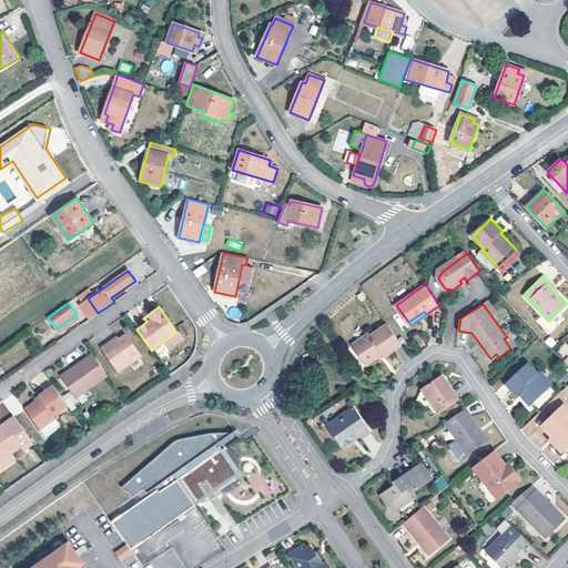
[(77,314),(57,328),(61,334),(81,320),(77,314)]
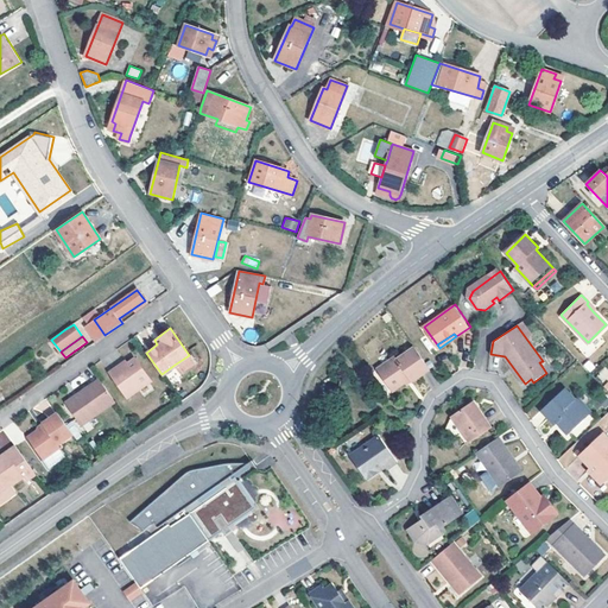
[(392,391),(406,381),(405,379),(410,377),(412,380),(430,368),(416,346),(398,358),(396,355),(378,368),(392,391)]
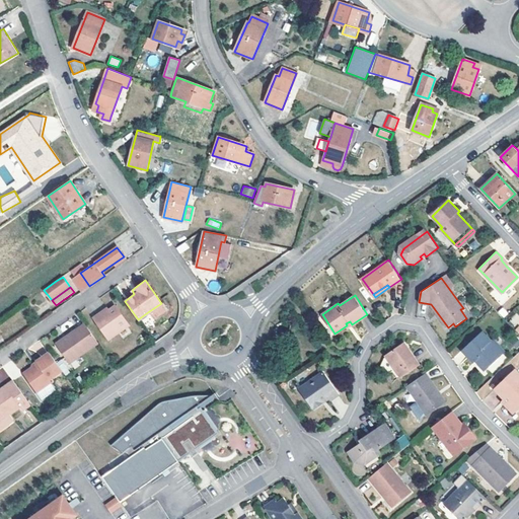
[(109,309),(107,307),(93,317),(108,339),(129,324),(116,305),(109,309)]
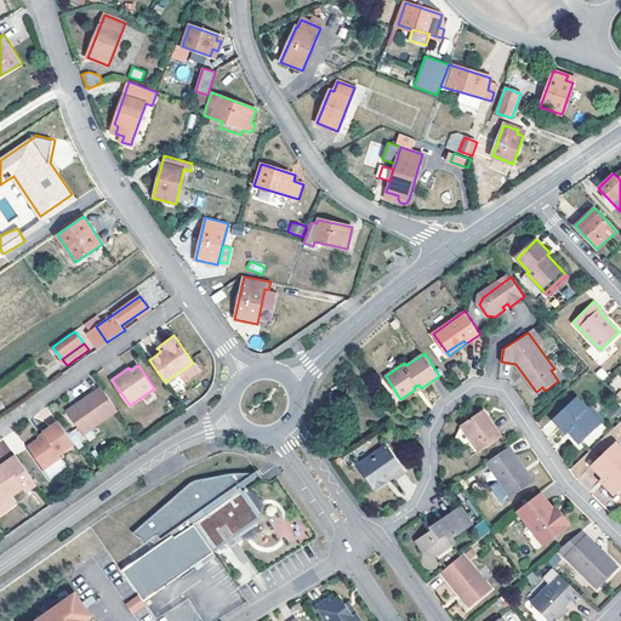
[(184,381),(178,372),(165,382),(171,391),(184,381)]
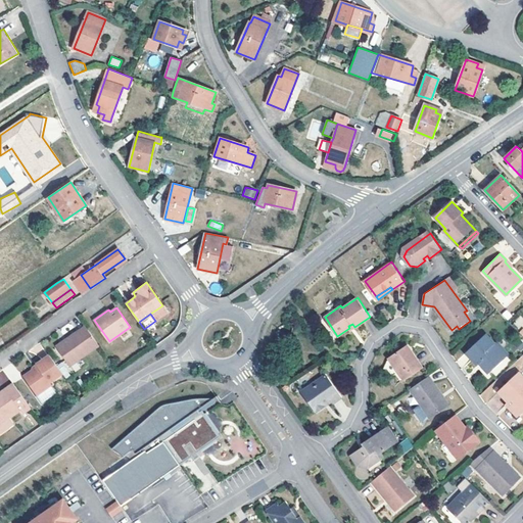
[(518,328),(522,325),(522,318),(522,317),(514,322),(518,328)]
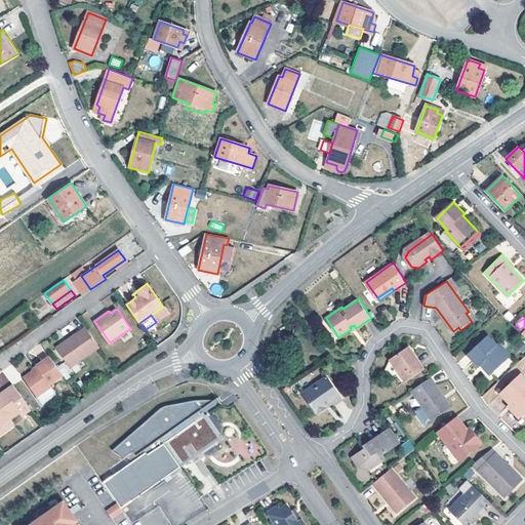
[(67,347),(59,352),(71,367),(99,348),(86,328),(64,344),(67,347)]
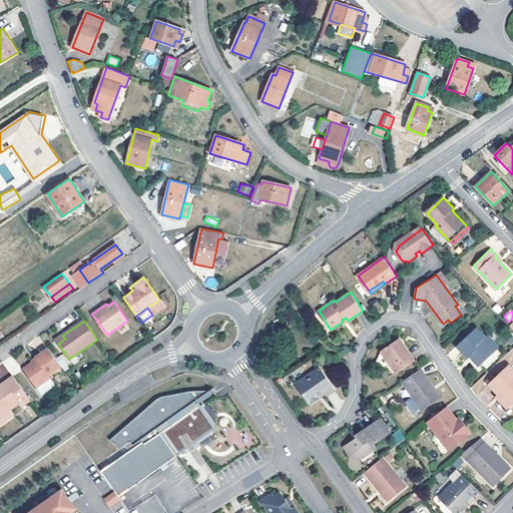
[(477,328),(457,347),(468,358),(471,356),(474,359),(473,359),(480,367),(499,348),(487,335),(485,337),(477,328)]
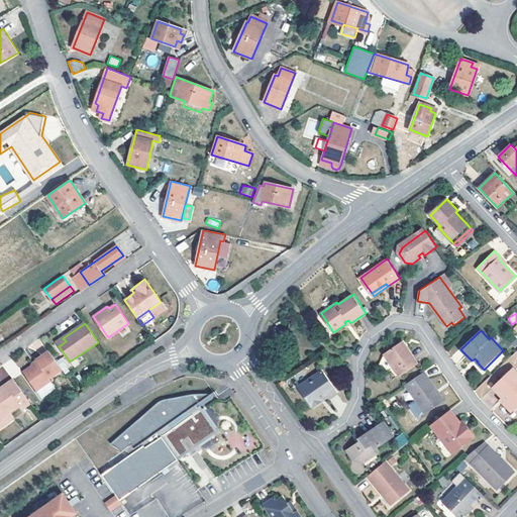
[(402,342),(385,354),(386,355),(384,356),(382,364),(388,373),(392,371),(395,369),(400,377),(419,364),(411,351),(409,352),(402,342)]
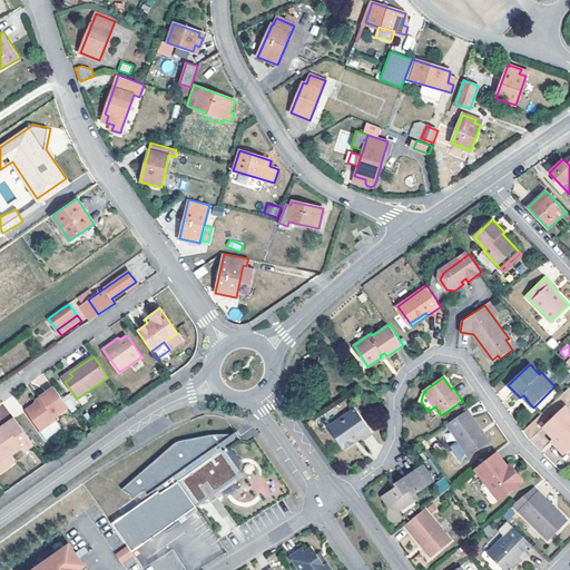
[(41,400),(33,405),(26,411),(40,431),(56,420),(55,418),(68,408),(53,386),(40,396),(41,400)]
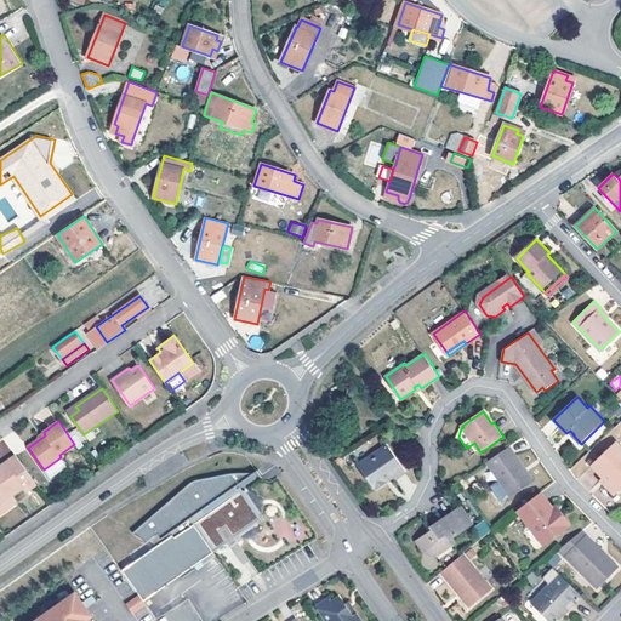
[(608,482),(605,483),(615,494),(620,488),(620,446),(616,442),(591,465),(603,477),(608,482)]
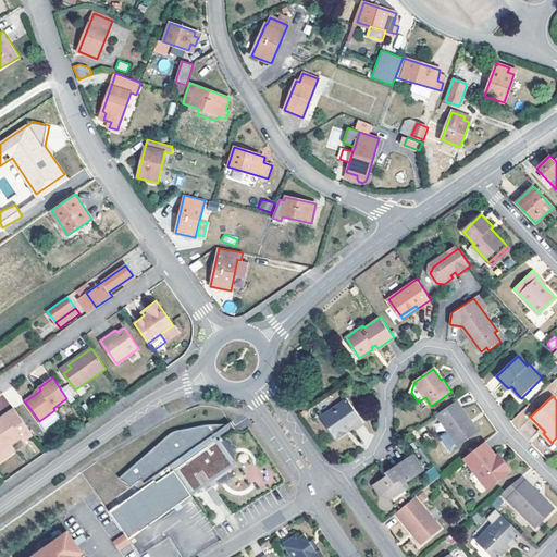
[(348,397),(321,416),(336,438),(346,431),(345,429),(353,423),(354,426),(355,429),(364,422),(348,397)]
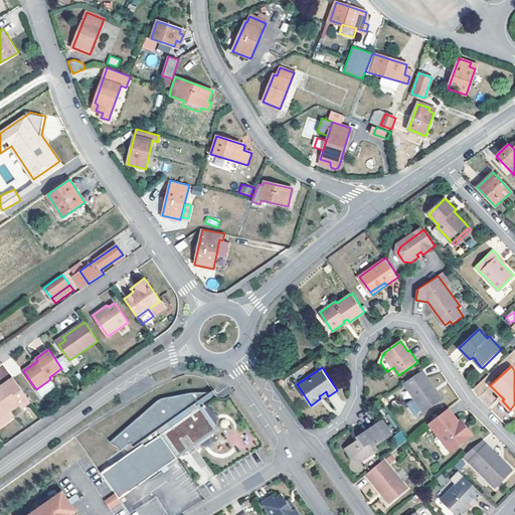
[(398,375),(393,367),(390,369),(395,377),(398,375)]
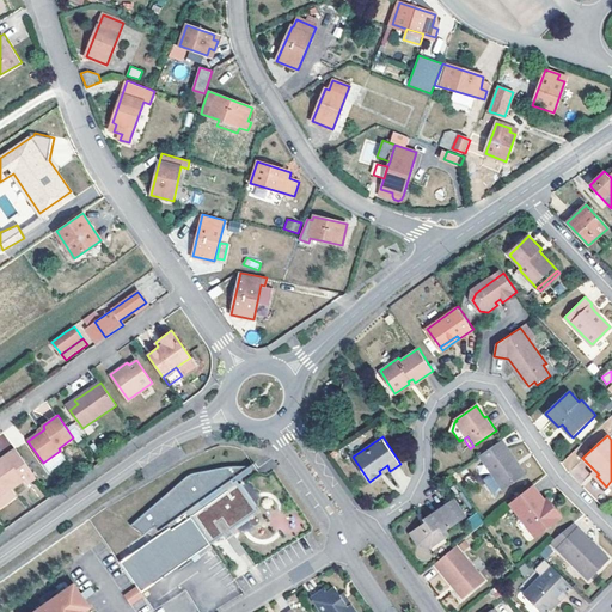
[(503,440),(479,456),(503,490),(526,476),(503,440)]
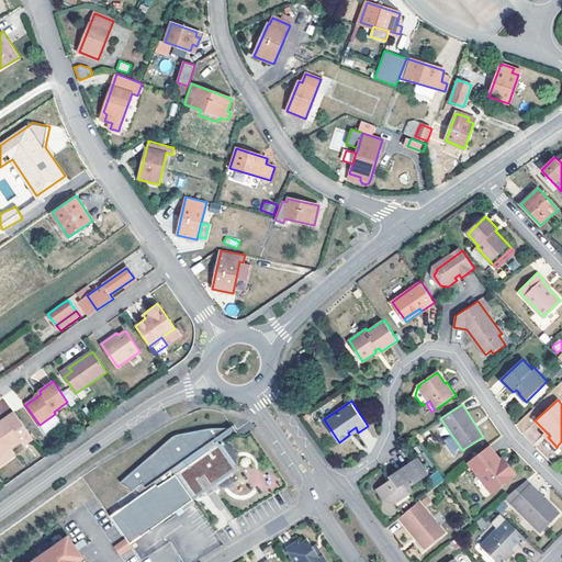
[(0,457),(11,450),(22,441),(25,446),(34,440),(15,413),(0,423),(0,457)]
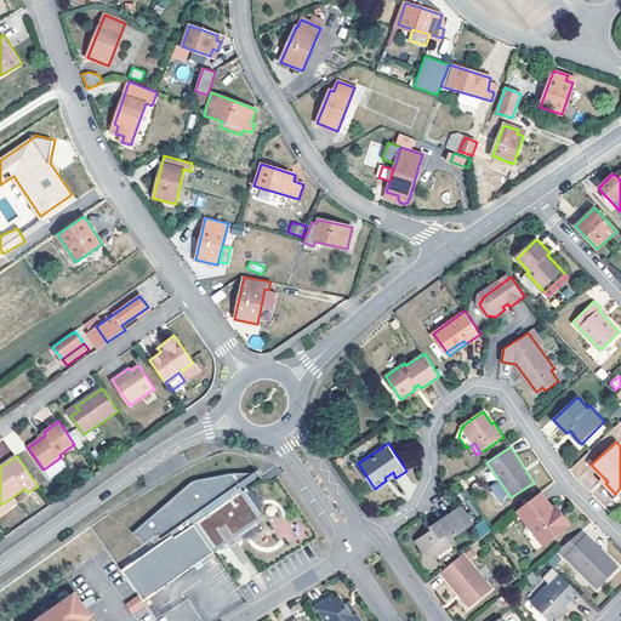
[(584,459),(570,467),(575,477),(590,467),(584,459)]
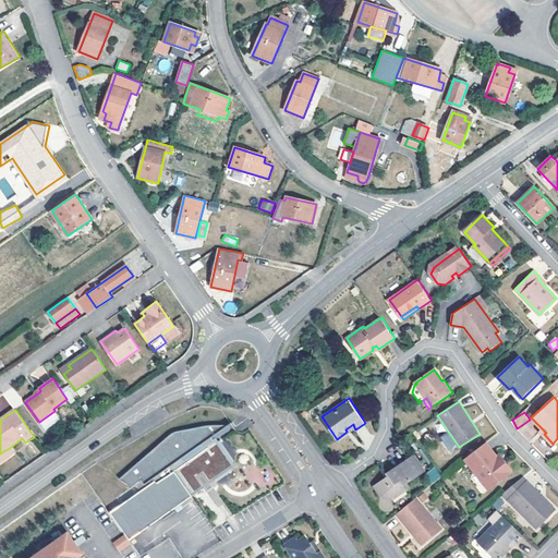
[(122,505),(142,533),(207,487),(209,490),(215,486),(213,483),(238,466),(218,438),(215,440),(213,437),(233,423),(232,422),(206,427),(201,428),(181,432),(176,434),(172,435),(169,438),(121,480),(122,481),(133,487),(136,485),(141,492),(122,505)]
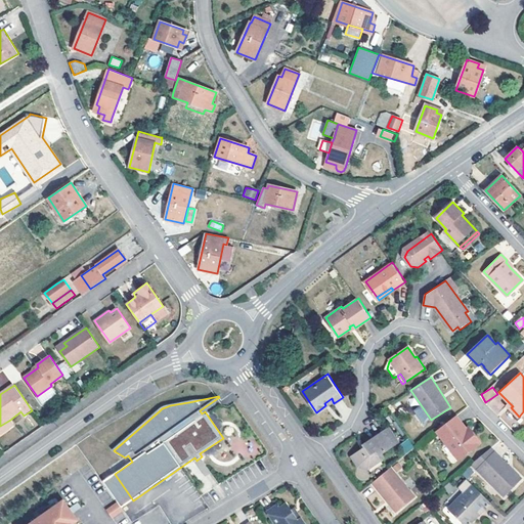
[(363,435),(364,437),(366,439),(362,442),(361,440),(352,446),(358,456),(369,459),(383,449),(381,445),(393,437),(403,430),(393,415),(383,422),(363,435)]
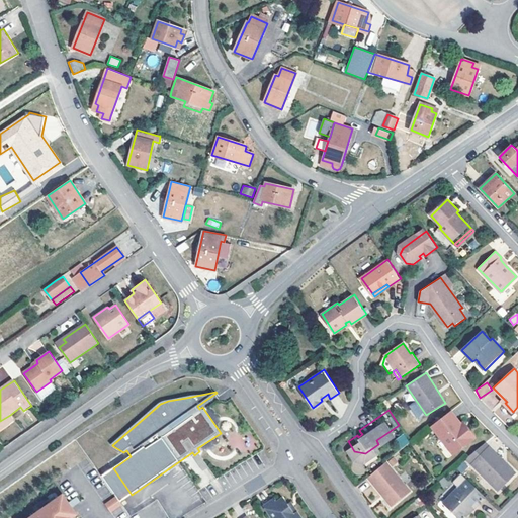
[(454,453),(473,438),(461,422),(452,410),(432,425),(454,453)]
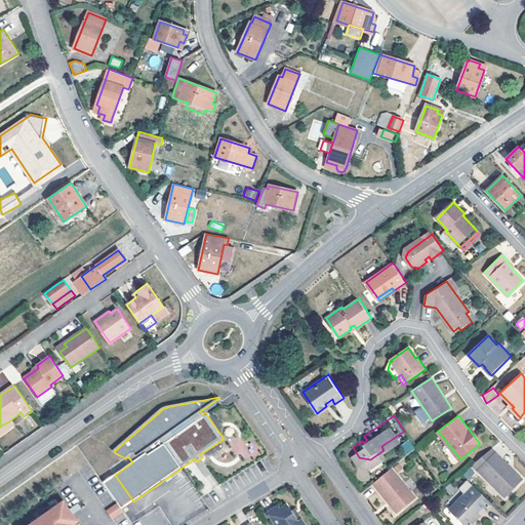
[(13,426),(10,420),(0,427),(0,433),(1,435),(13,426)]
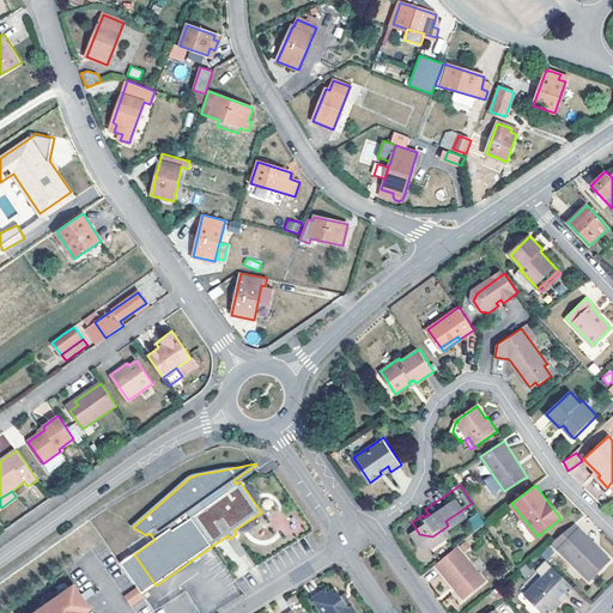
[(550,497),(546,499),(560,519),(563,515),(550,497)]
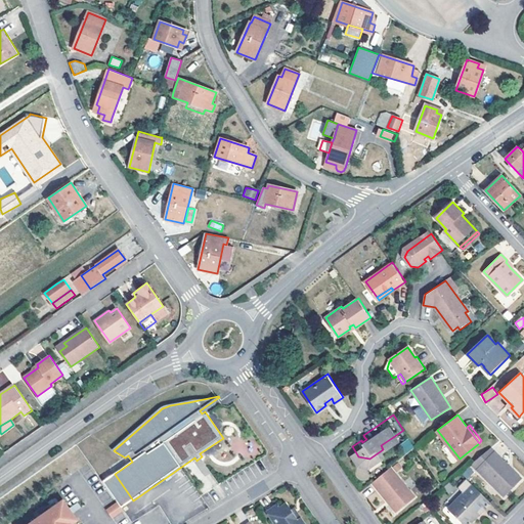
[(403,455),(415,447),(408,439),(397,446),(403,455)]
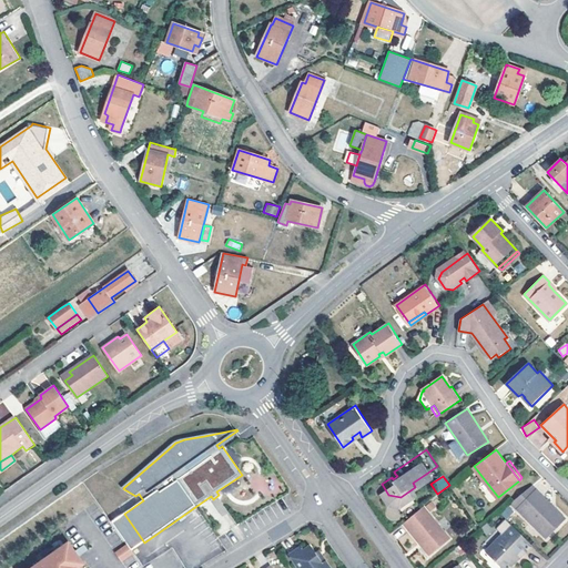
[(540,497),(543,495),(533,485),(511,503),(547,536),(566,517),(558,509),(556,511),(540,497)]
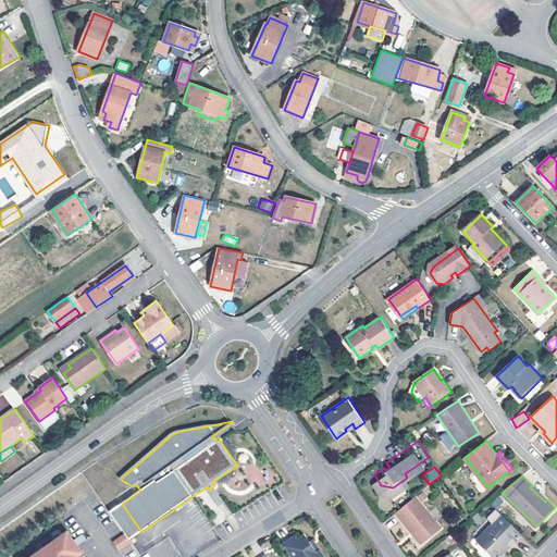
[(214,485),(209,490),(221,506),(226,502),(214,485)]
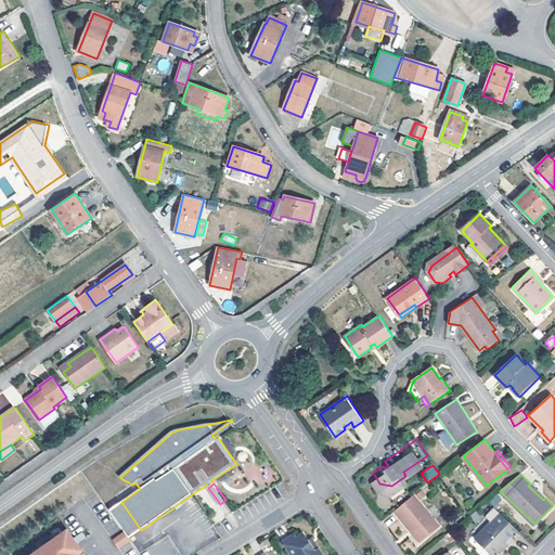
[(545,498),(530,483),(528,486),(543,500),(545,498)]
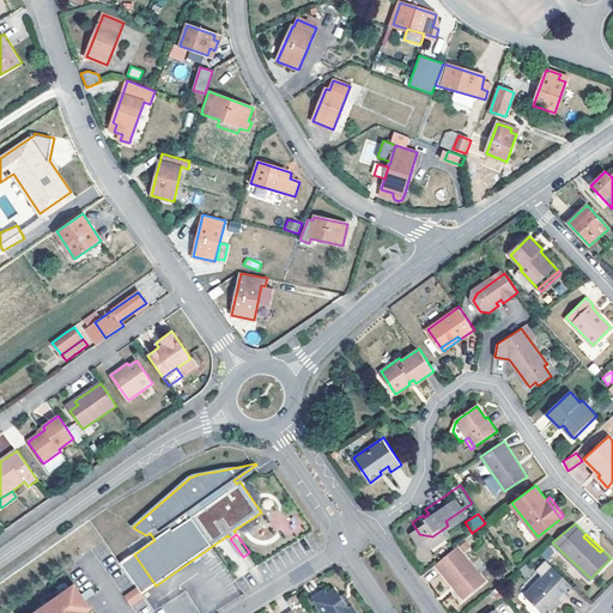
[(457,582),(467,596),(487,580),(459,545),(436,563),(454,584),(457,582)]
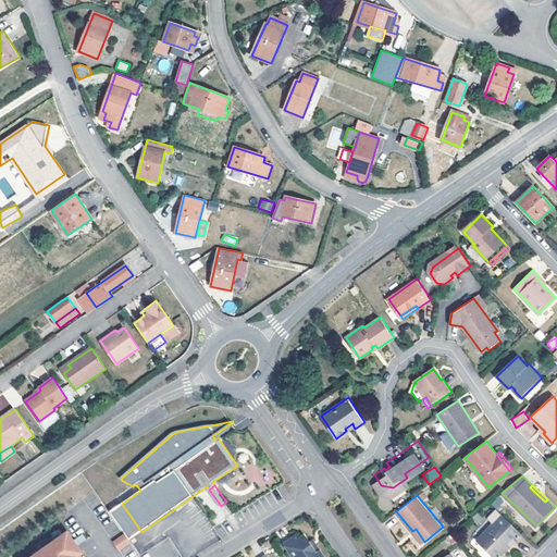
[(141,532),(122,504),(111,511),(131,540),(141,532)]
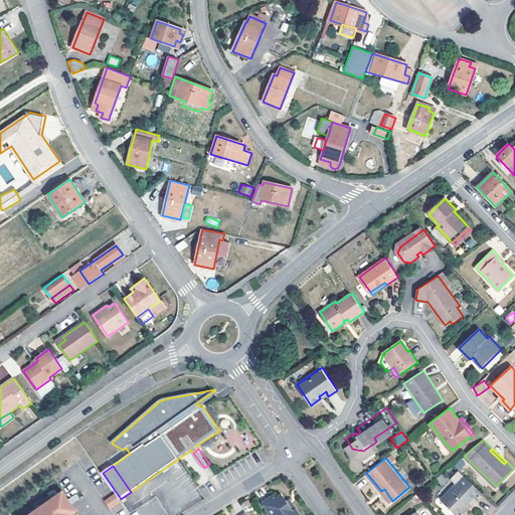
[(460,514),(483,493),(465,475),(442,499),(459,514),(460,514)]
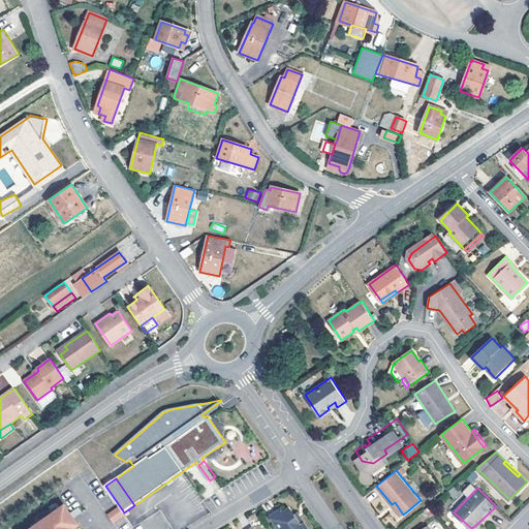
[(395,502),(392,504),(401,517),(403,515),(395,502)]
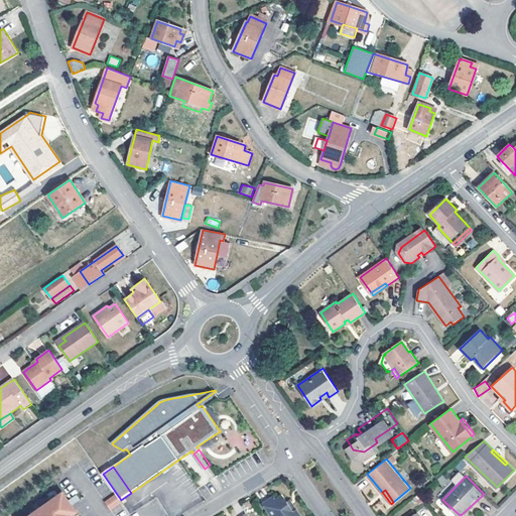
[(29,515),(75,515),(74,514),(72,515),(67,510),(75,505),(65,492),(29,515)]
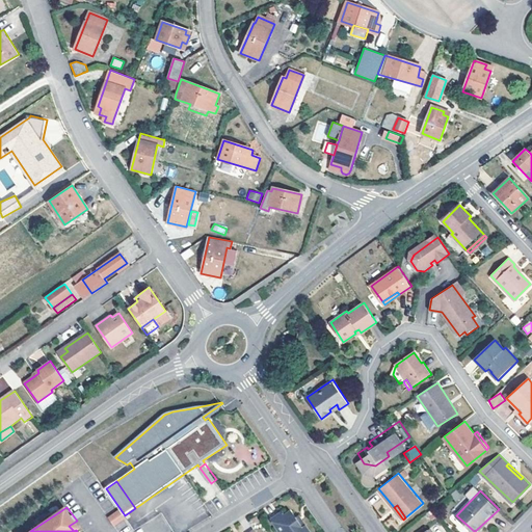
[(118,509),(107,516),(113,527),(125,519),(118,509)]
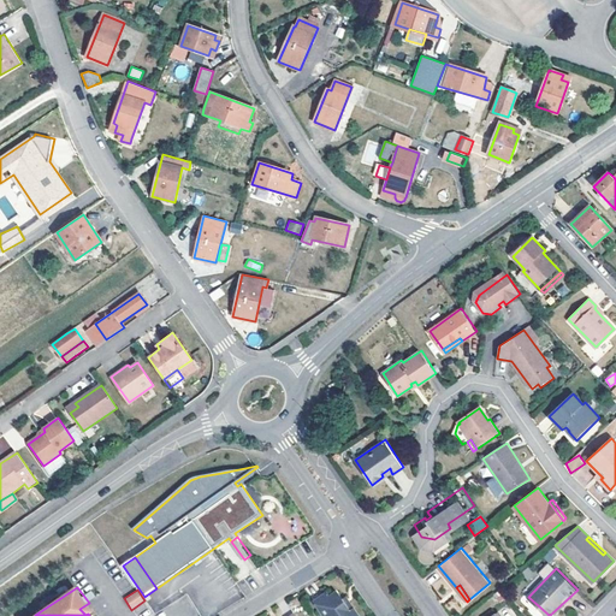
[(327,592),(315,599),(326,615),(360,615),(351,603),(348,604),(344,598),(337,590),(329,594),(327,592)]
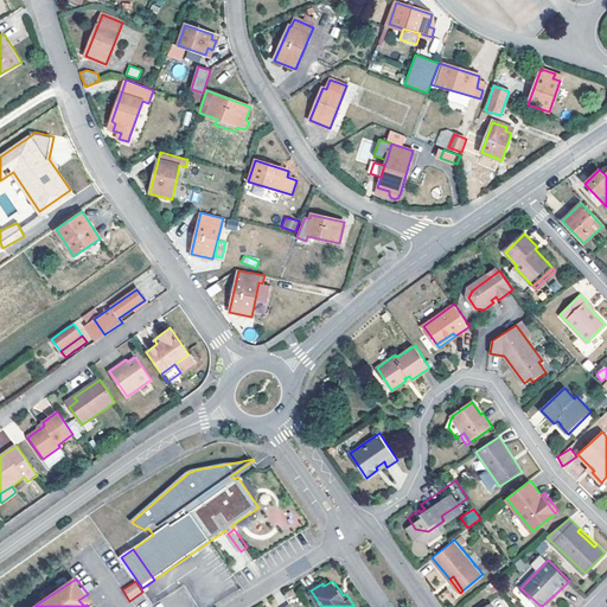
[(84,606),(87,605),(93,601),(88,594),(78,600),(84,606)]
